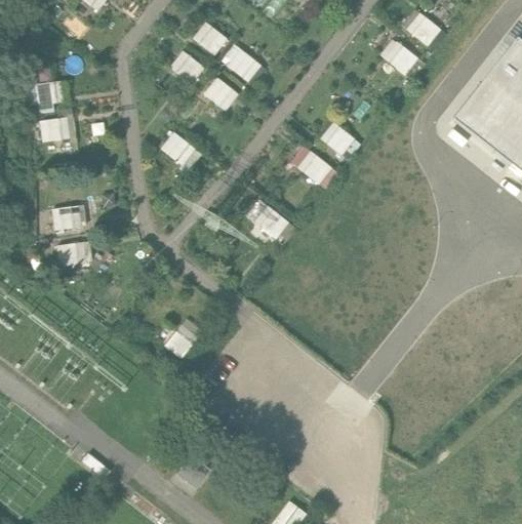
[(82,0),(96,11),(105,0),(82,0)]
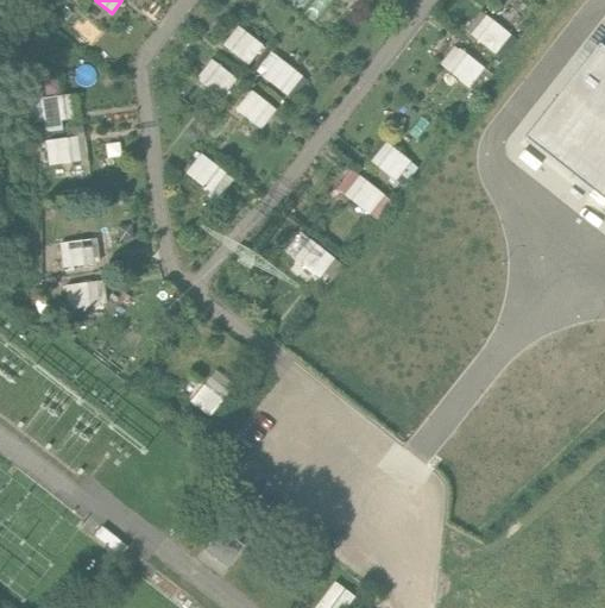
[(484,10),(467,27),(496,54),(512,36),(484,10)]
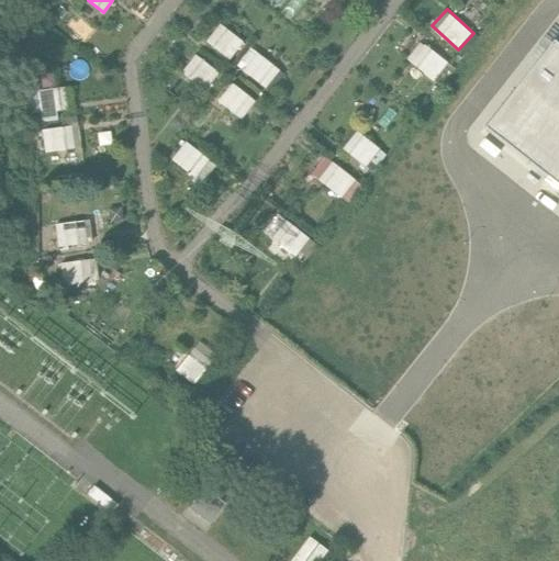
[(221,22),(205,42),(230,60),(245,41),(221,22)]
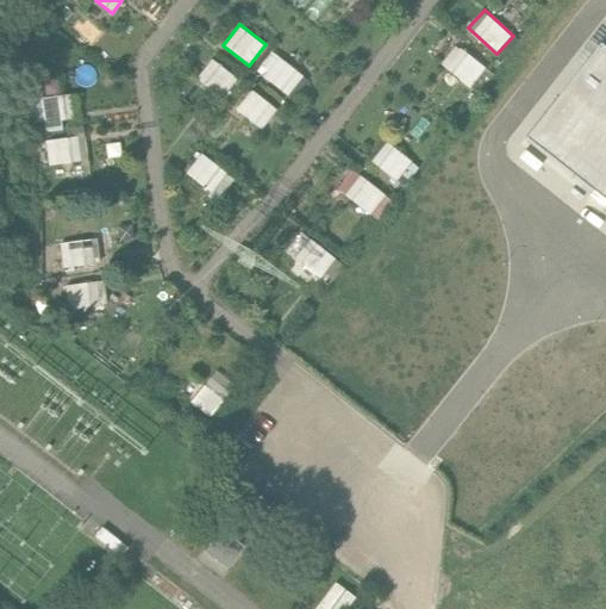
[(605,32),(520,142),(605,210),(605,32)]
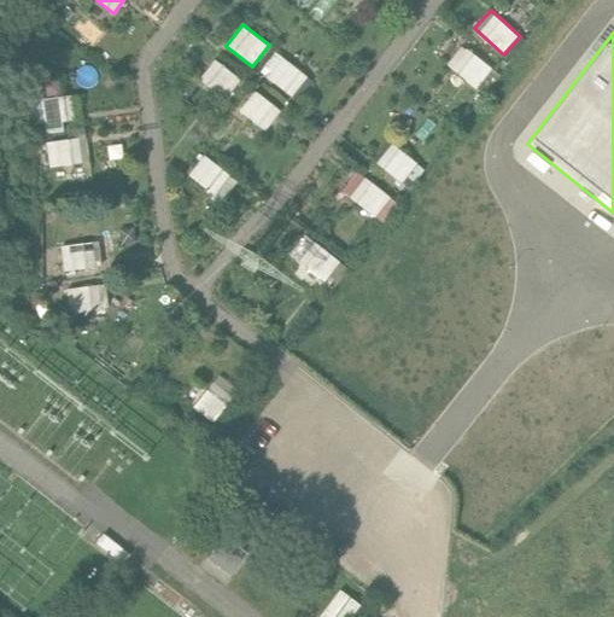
[(477,89),(493,70),(465,45),(446,64),(477,89)]
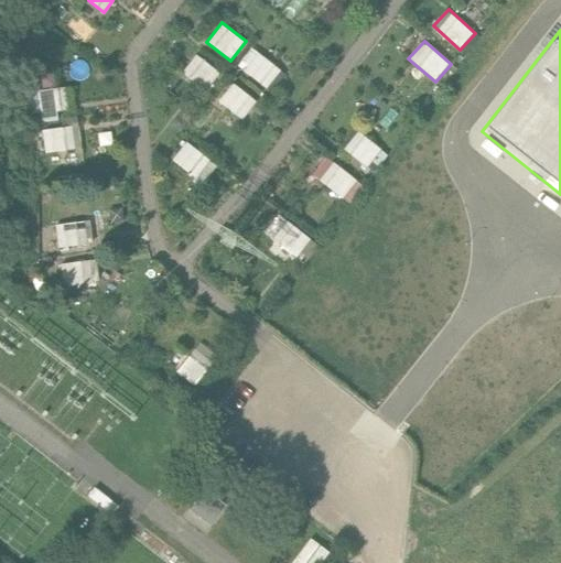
[(236,66),(268,88),(282,67),(251,46),(236,66)]
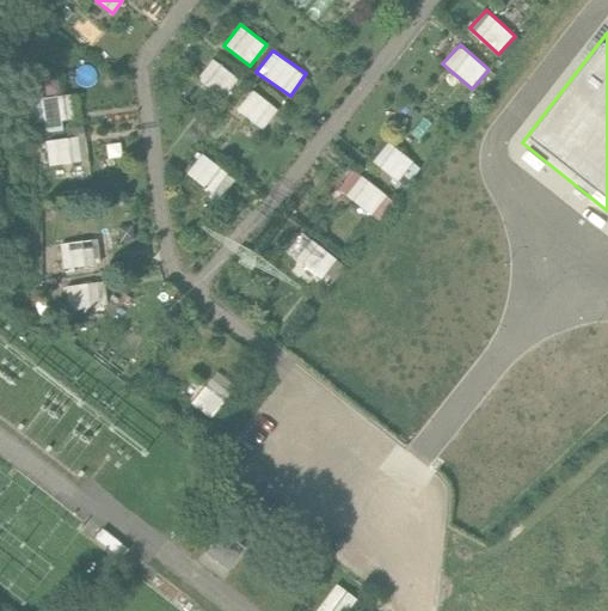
[(213,59),(198,77),(225,96),(239,78),(213,59)]
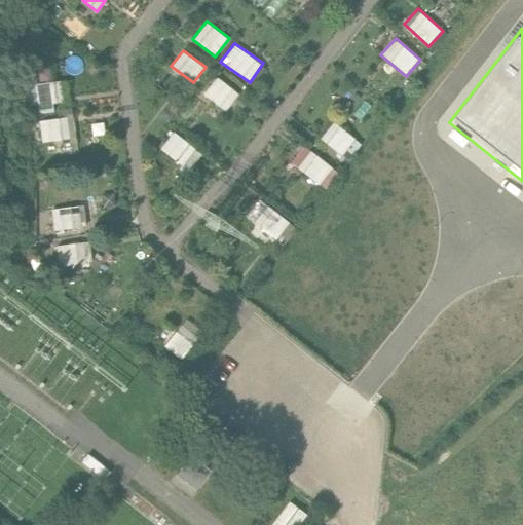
[(216,77),(203,97),(227,111),(239,92),(216,77)]
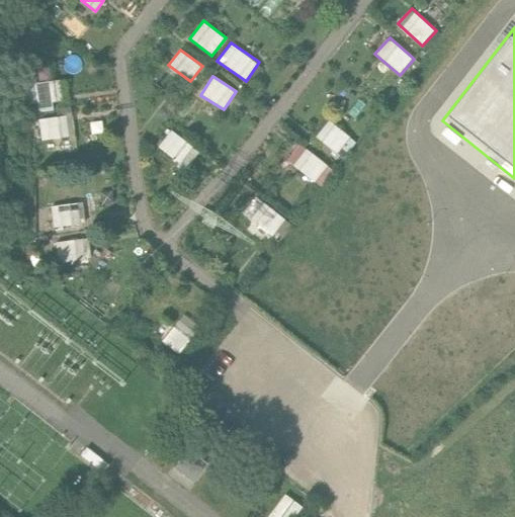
[(27,83),(28,107),(62,106),(60,81),(27,83)]
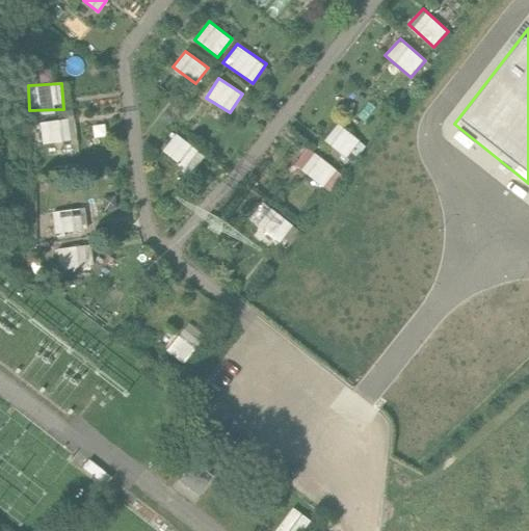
[(72,120),(41,121),(42,143),(73,141),(72,120)]
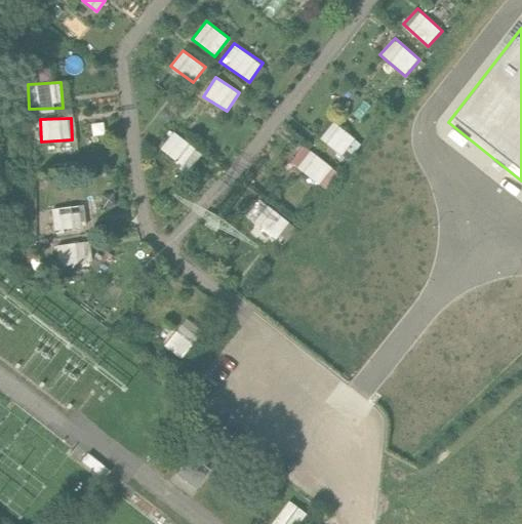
[(321,135),(342,157),(357,143),(335,121),(321,135)]
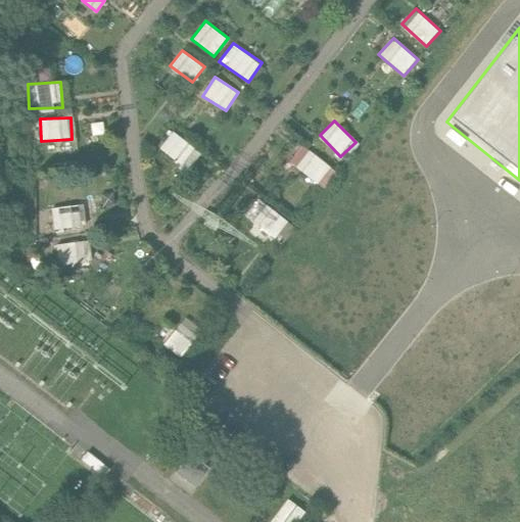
[(159,148),(188,171),(201,153),(173,131),(159,148)]
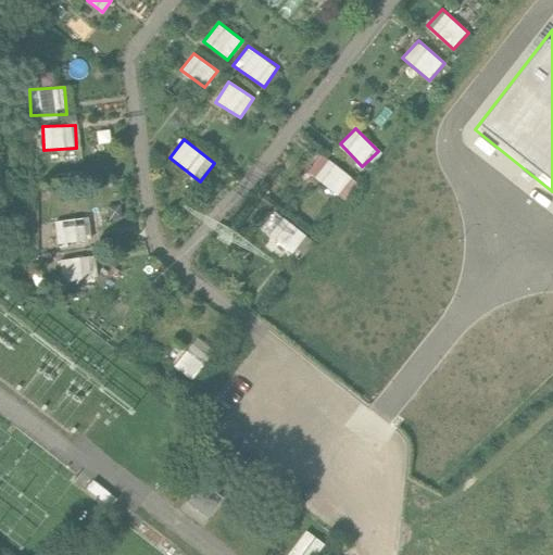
[(323,153),(308,172),(344,201),(360,184),(323,153)]
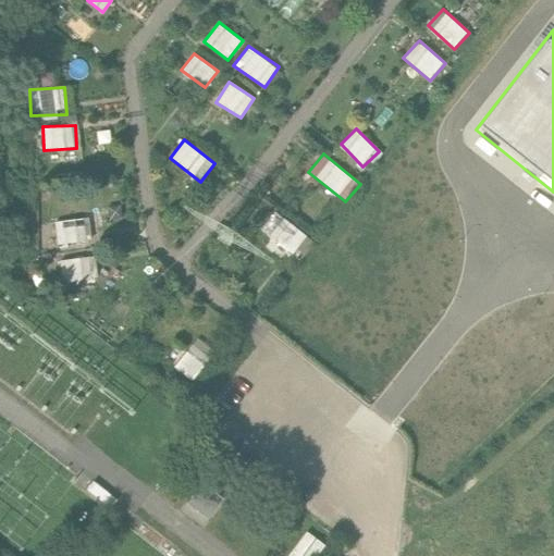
[(41,247),(90,244),(88,218),(72,219),(71,204),(58,205),(59,223),(39,224),(41,247)]
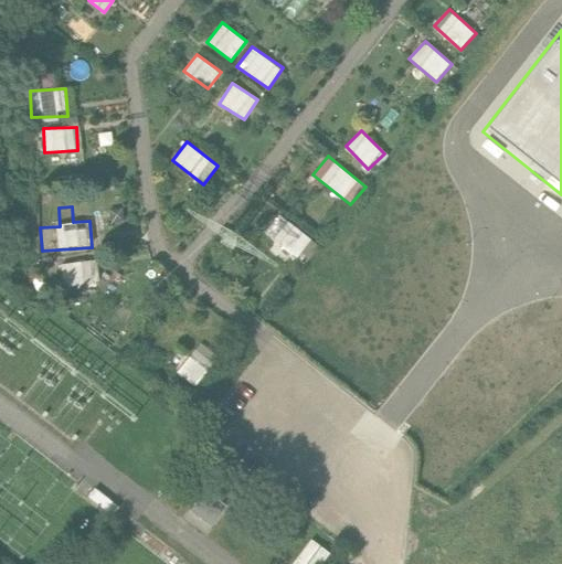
[(281,214),(265,233),(305,265),(320,246),(281,214)]
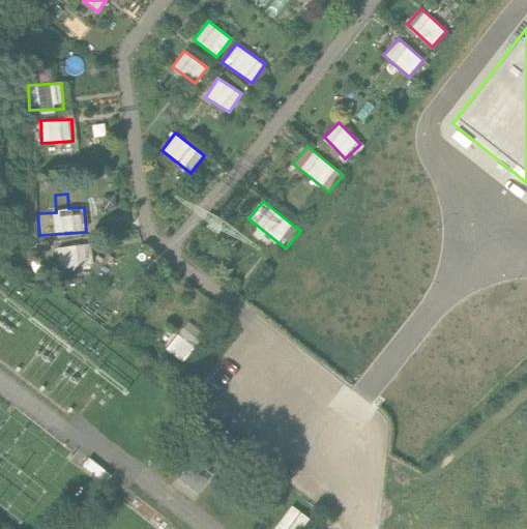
[(88,244),(56,247),(59,269),(90,266),(88,244)]
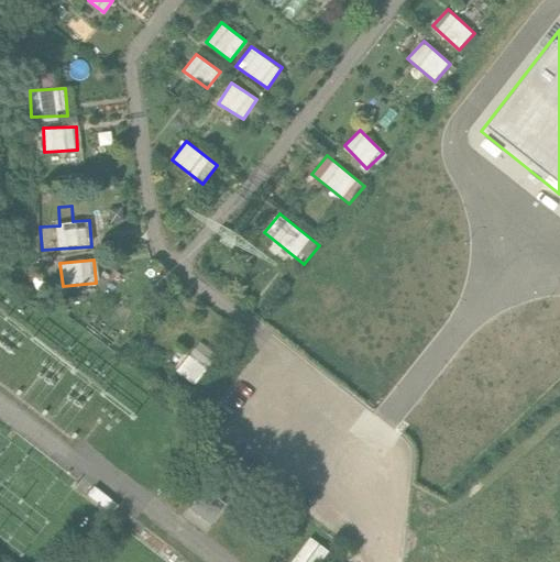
[(196,385),(217,355),(198,341),(176,372),(196,385)]
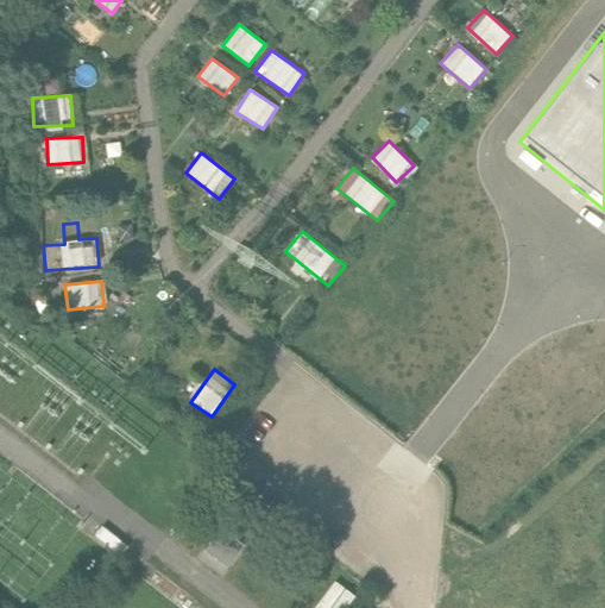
[(240,550),(216,532),(200,555),(222,572),(240,550)]
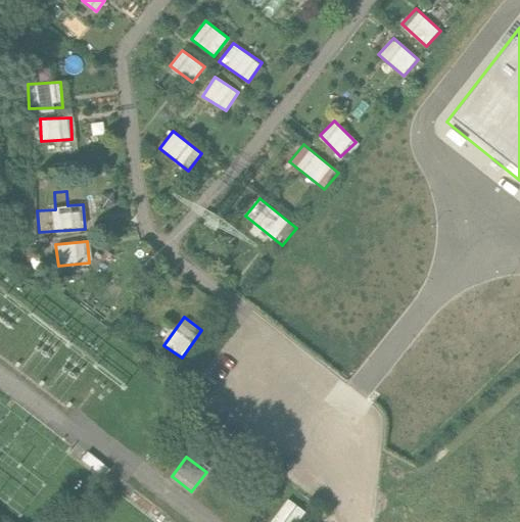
[(282,521),(292,509),(284,502),(268,521),(282,521)]
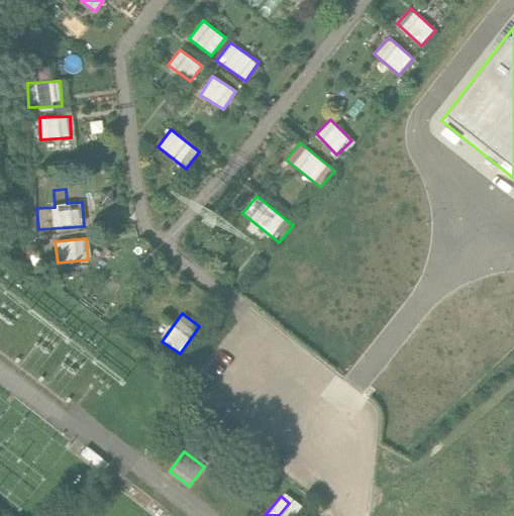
[(292,515),(298,509),(289,503),(279,515),(292,515)]
